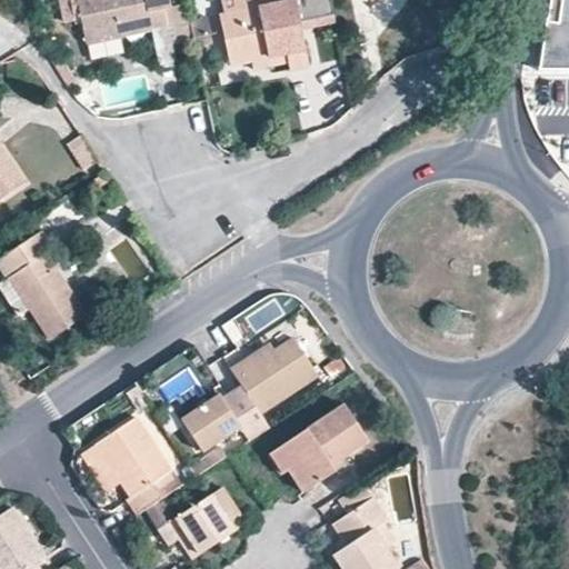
[(137,32),(175,25),(168,0),(76,0),(86,45),(121,37),(137,32)]
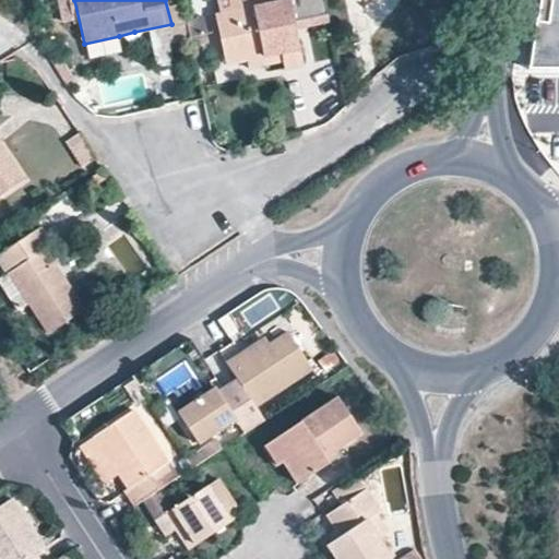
[(328,15),(324,0),(215,0),(218,14),(214,15),(225,67),(247,62),(281,56),(283,63),(284,70),(304,66),(297,35),(296,30),(295,23),(293,12),(304,10),(305,21),(328,15)]
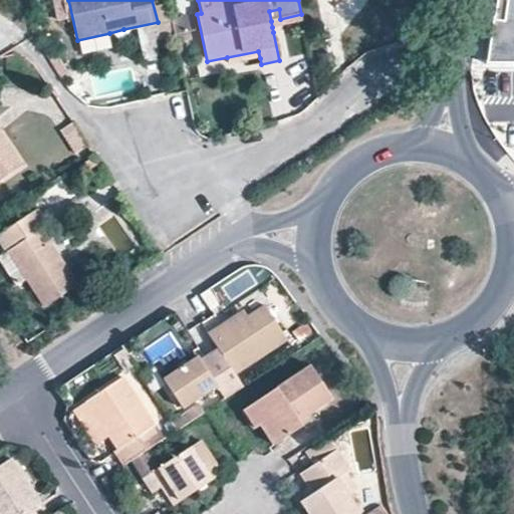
[(513,0),(495,0),(488,52),(507,52),(507,64),(513,64),(513,0)]
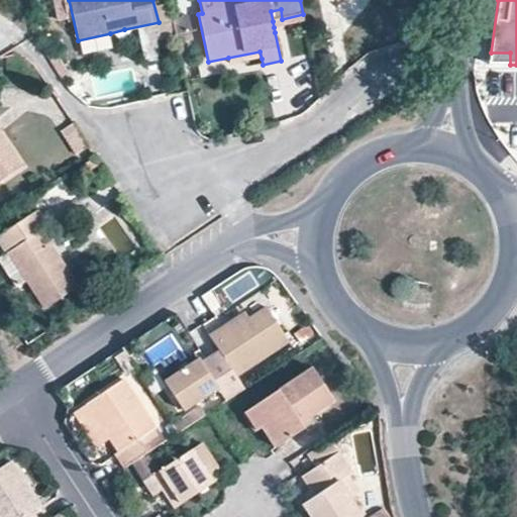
[(282,19),(281,9),(271,11),(273,21),(282,19)]
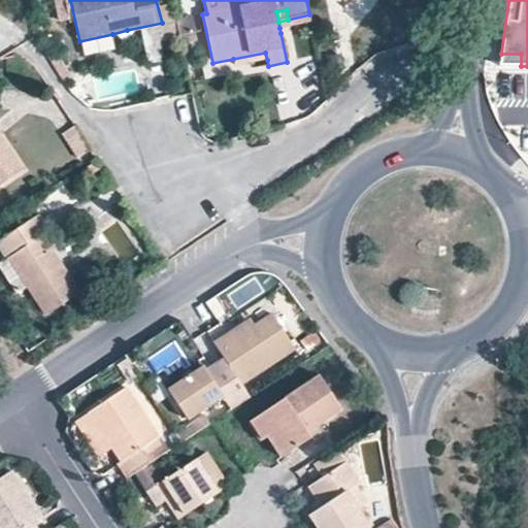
[(279,28),(310,21),(309,14),(288,20),(278,22),(279,28)]
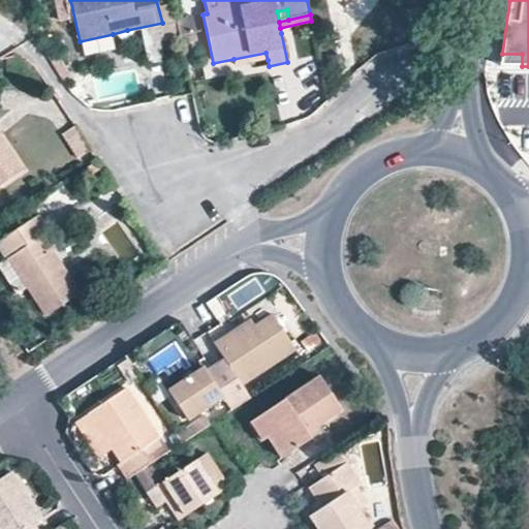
[(196,39),(191,16),(176,19),(183,51),(190,49),(188,40),(196,39)]
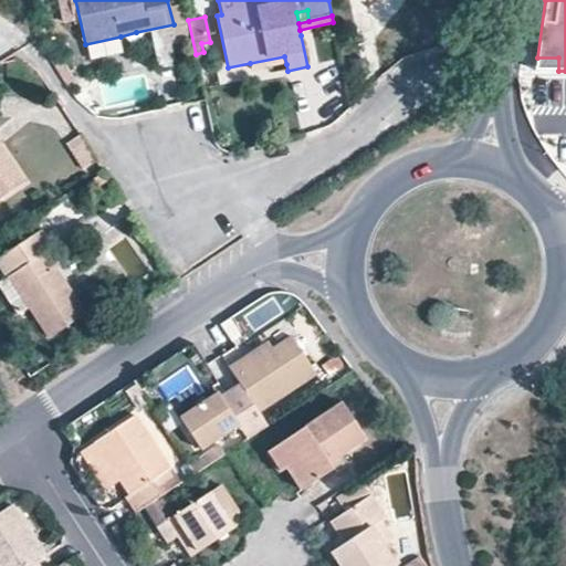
[(121,37),(85,44),(87,56),(124,49),(121,37)]
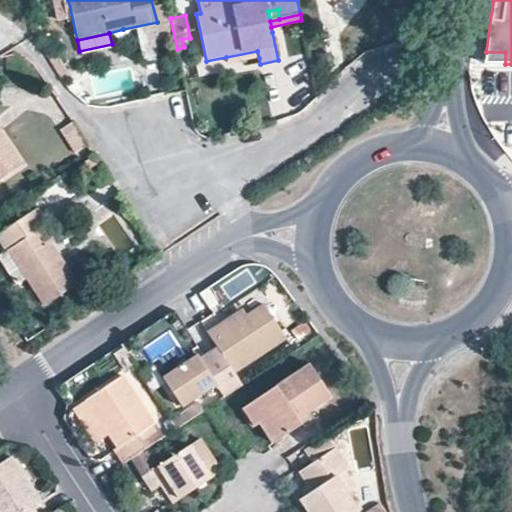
[(228,64),(259,58),(257,51),(226,57),(228,64)]
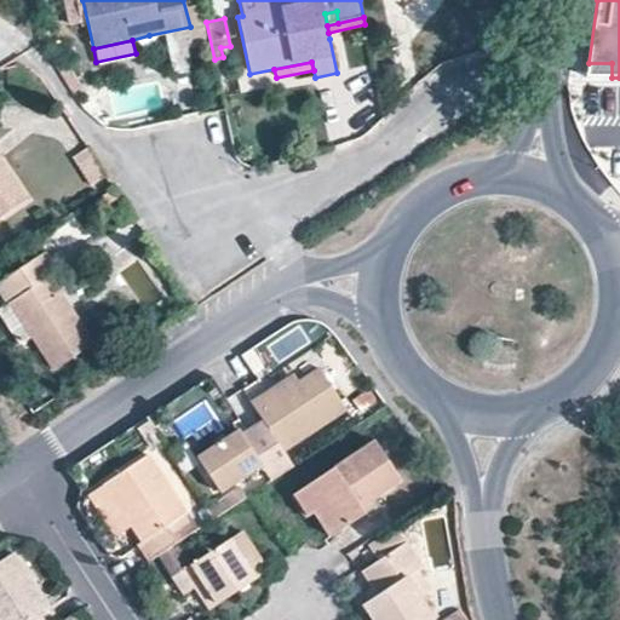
[(586,78),(612,78),(612,63),(589,63),(586,78)]
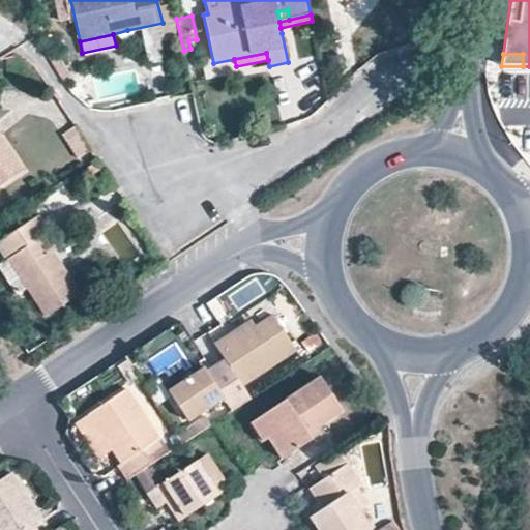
[(91,150),(75,125),(61,134),(77,159),(91,150)]
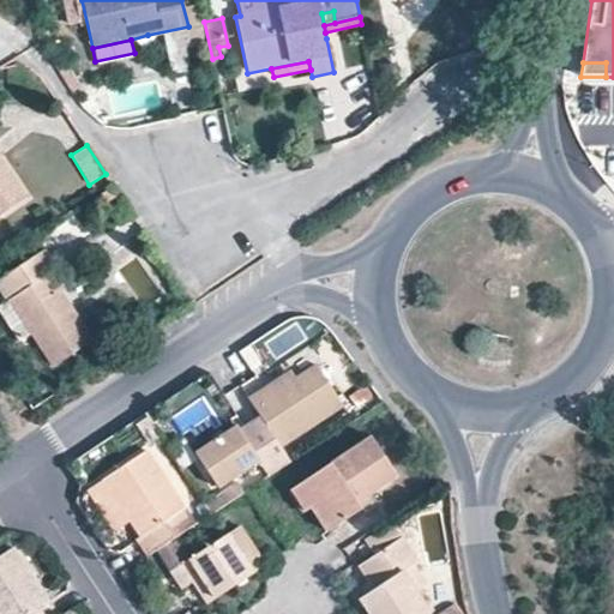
[(0,215),(26,198),(0,158),(0,157),(0,215)]
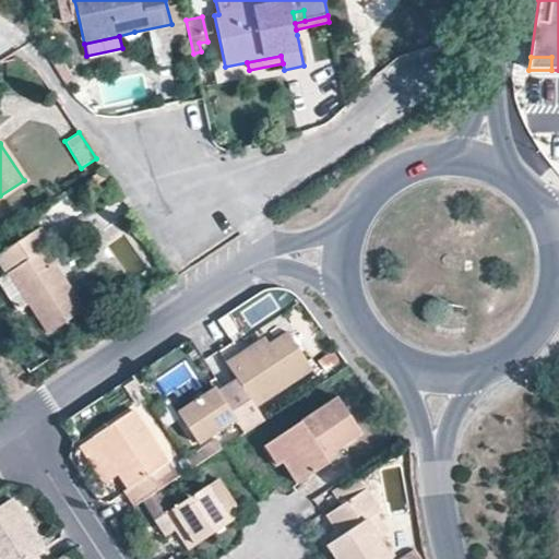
[(47,334),(85,309),(61,273),(33,232),(0,252),(0,265),(6,274),(0,276),(0,285),(16,311),(27,305),(47,334)]
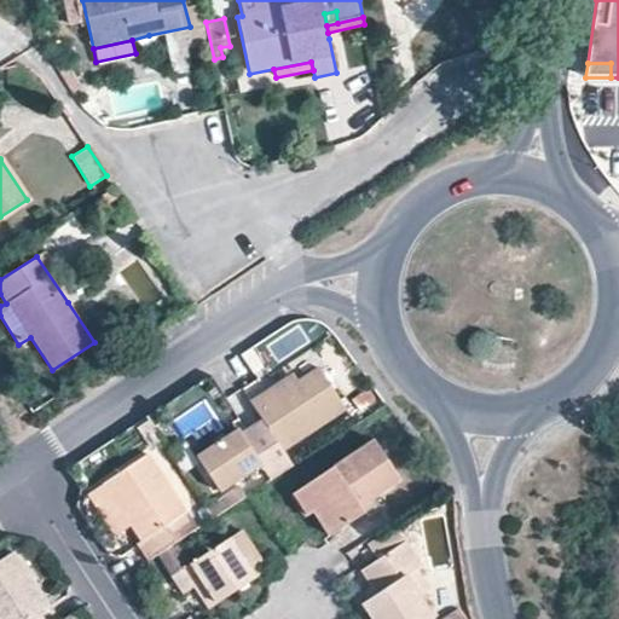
[(283,451),(345,410),(317,368),(295,381),(290,374),(249,400),(260,417),(283,451)]
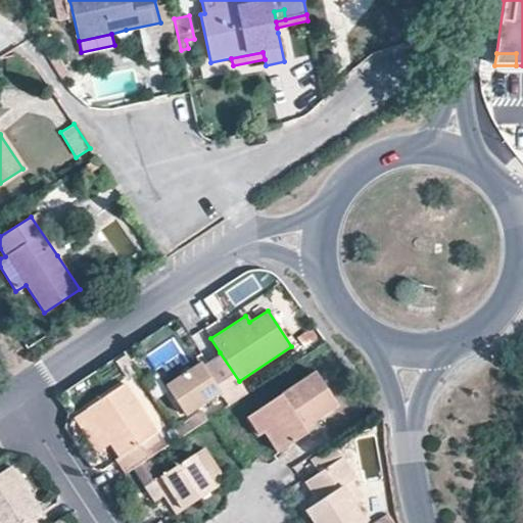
[(221,393),(229,406),(246,393),(239,381),(220,352),(201,365),(199,362),(164,385),(185,416),(221,393)]
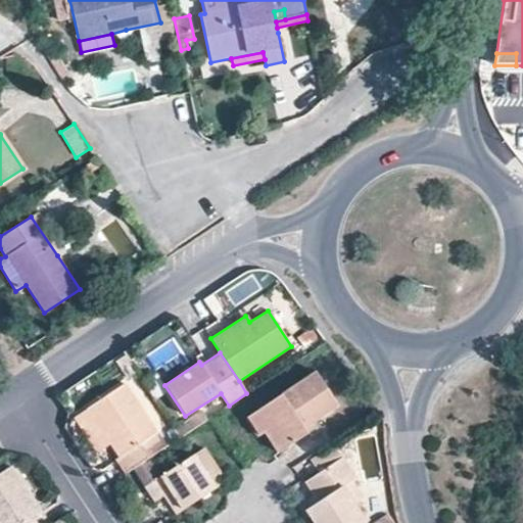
[(263,433),(277,455),(305,434),(302,428),(336,406),(314,371),(250,414),(263,433)]
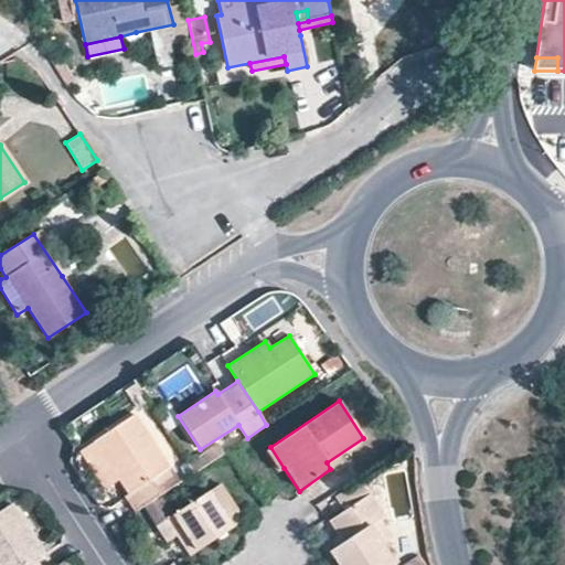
[(159,475),(170,468),(135,413),(91,441),(127,496),(123,499),(132,512),(168,490),(159,475)]
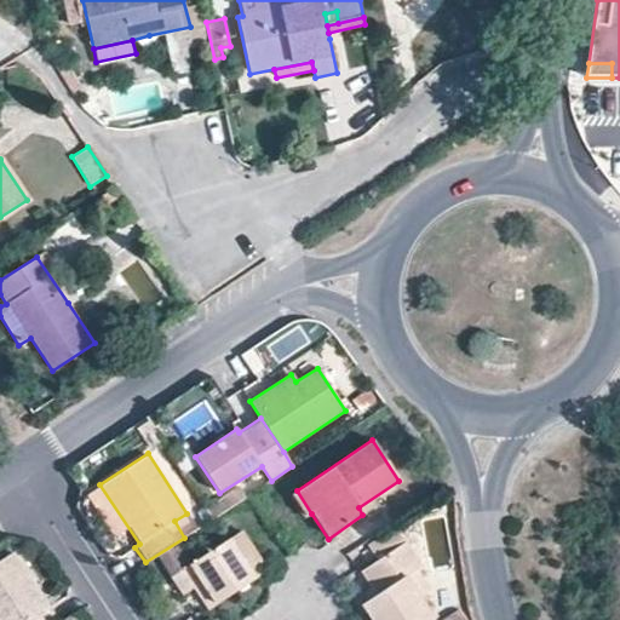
[(139,544),(99,484),(85,495),(124,554),(135,547),(139,544)]
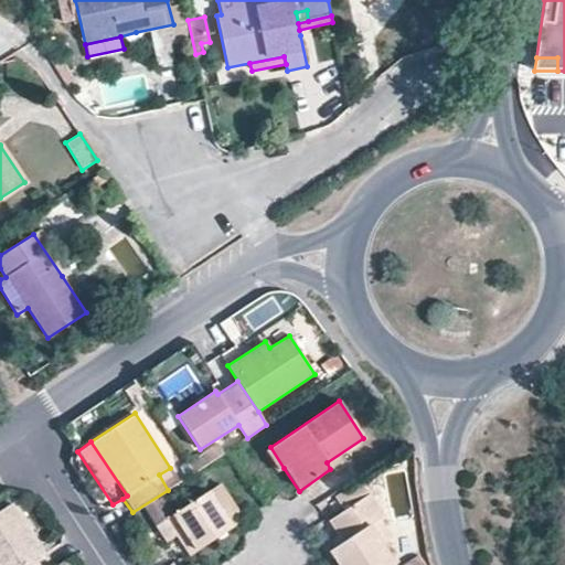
[(284,468),(270,447),(264,451),(278,472),(284,468)]
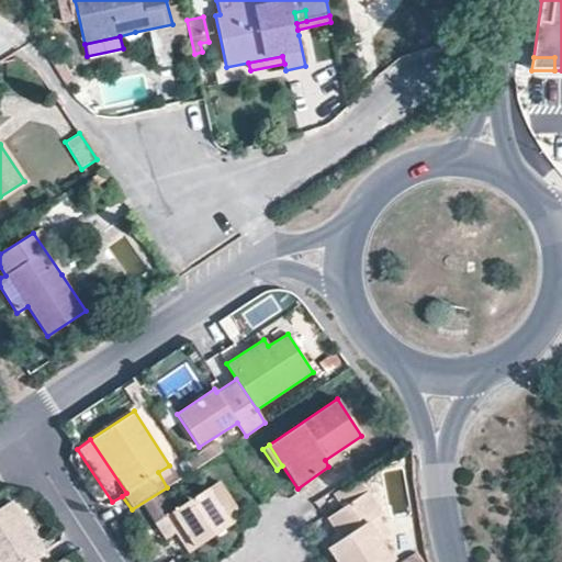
[(340,508),(367,491),(357,478),(330,494),(340,508)]
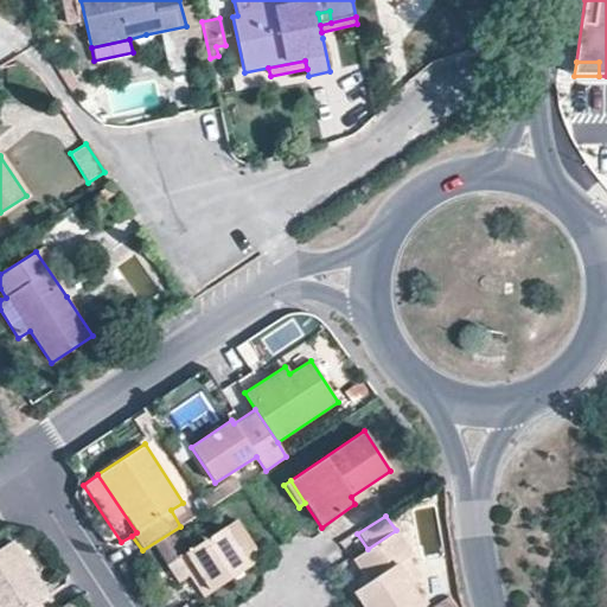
[(256,547),(236,518),(224,526),(250,566),(256,562),(256,547)]
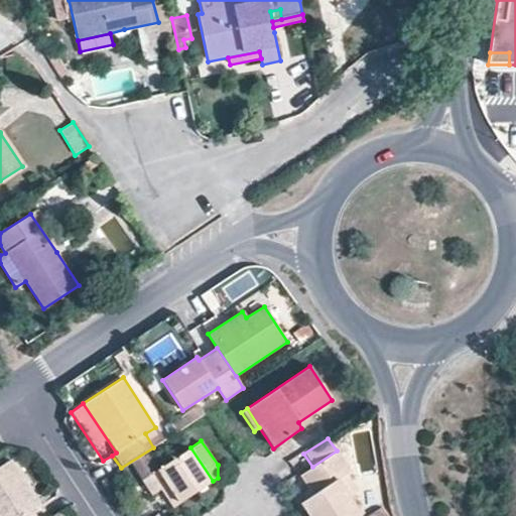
[(177,504),(213,481),(190,447),(141,481),(150,495),(159,490),(165,486),(177,504)]
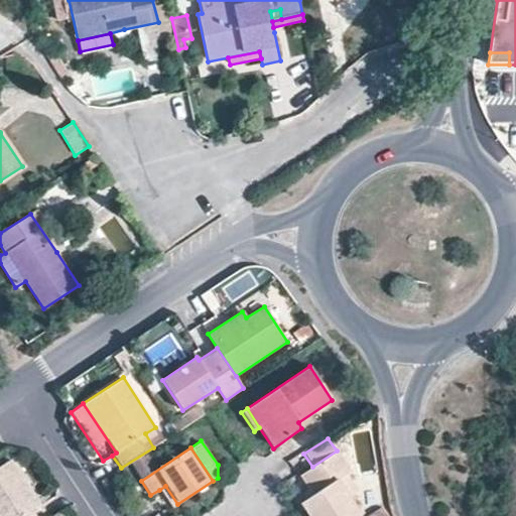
[(368,515),(360,515),(337,480),(350,472),(337,450),(312,467),(299,476),(308,489),(302,493),(306,500),(299,503),(308,515),(379,515),(376,511),(368,515)]
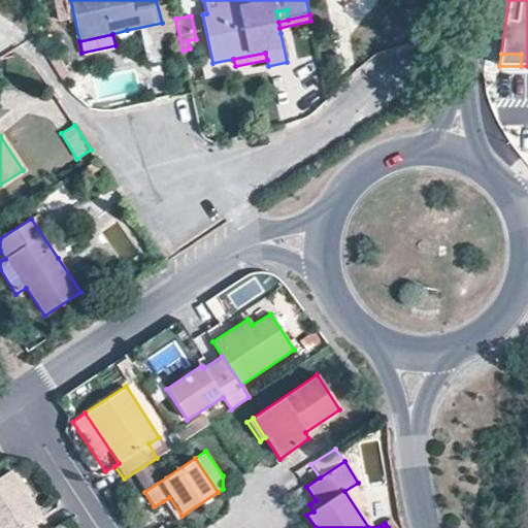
[(36,527),(34,524),(42,518),(11,469),(0,475),(0,527),(36,527)]
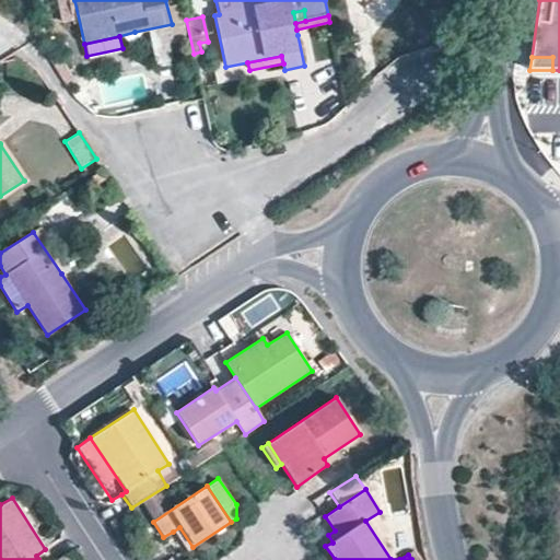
[(193,547),(179,527),(173,532),(187,551),(193,547)]
